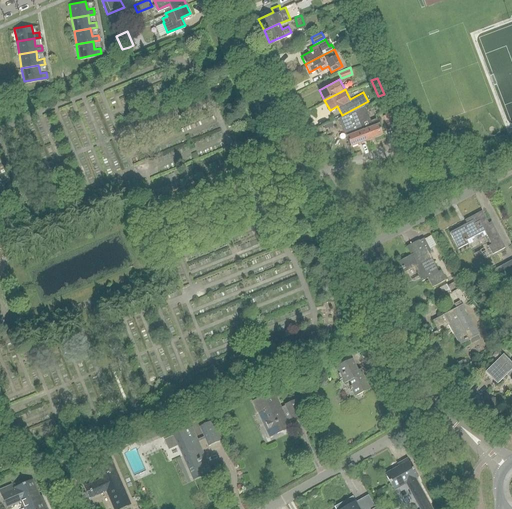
[(365,105),(355,109),(358,117),(362,129),(366,139),(382,133),(376,117),(370,119),(365,105)]
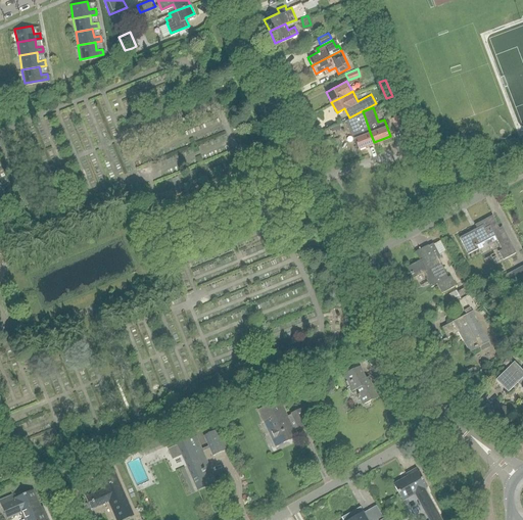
[(363,111),(346,119),(349,127),(349,126),(353,135),(352,135),(353,138),(358,148),(374,142),(370,132),(366,120),(363,111)]
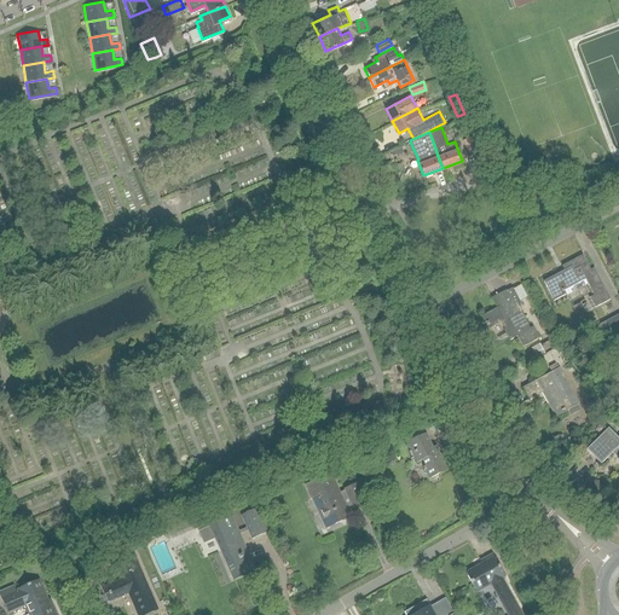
[(462,139),(467,152),(475,150),(469,137),(462,139)]
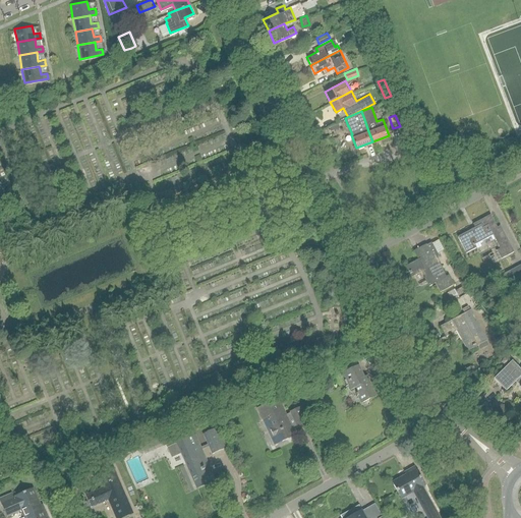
[(163,187),(173,183),(169,173),(159,177),(163,187)]
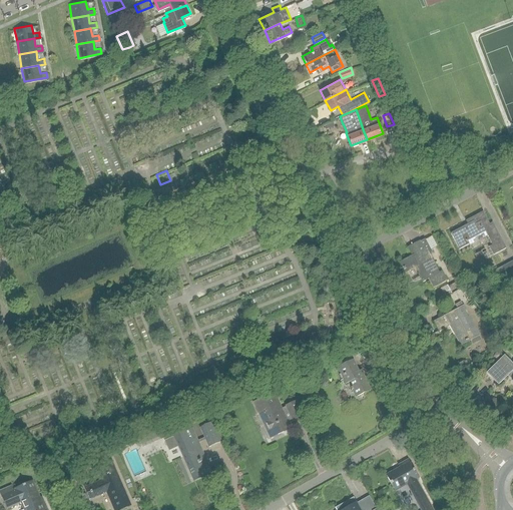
[(473,219),(451,231),(459,247),(469,242),(467,238),(485,229),(492,242),(488,244),(493,253),(506,246),(492,220),(489,221),(483,209),(471,216),(473,219)]
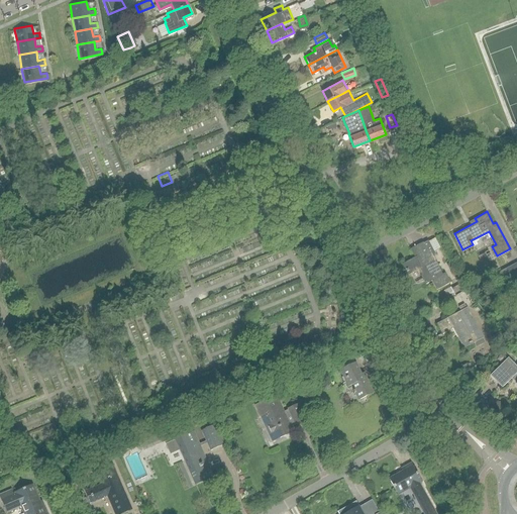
[(437,246),(442,244),(437,235),(433,237),(437,246)]
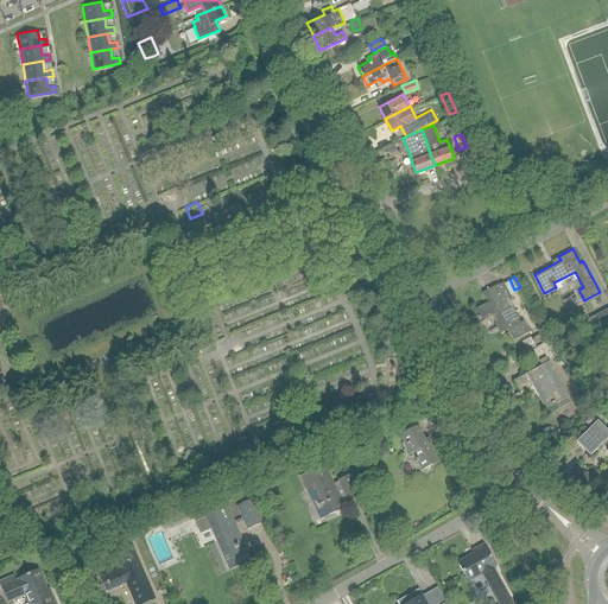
[(487,287),(492,297),(487,299),(488,300),(474,309),(480,319),(491,313),(500,331),(507,328),(513,338),(530,330),(524,318),(520,320),(508,298),(512,297),(502,281),(498,284),(496,283),(487,287)]
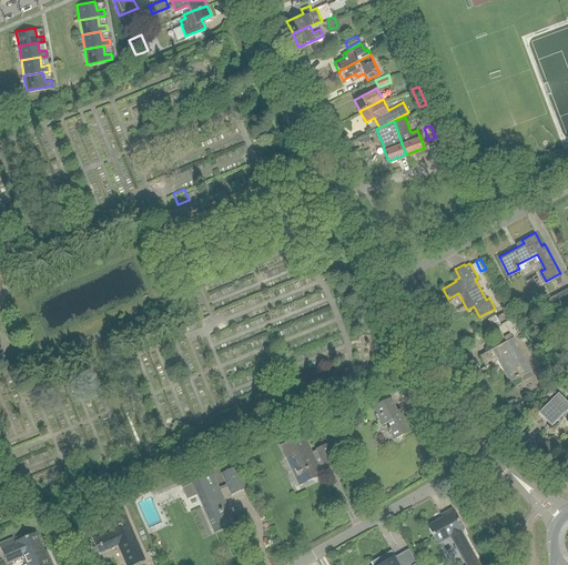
[(567,285),(545,299),(550,310),(567,300),(567,285)]
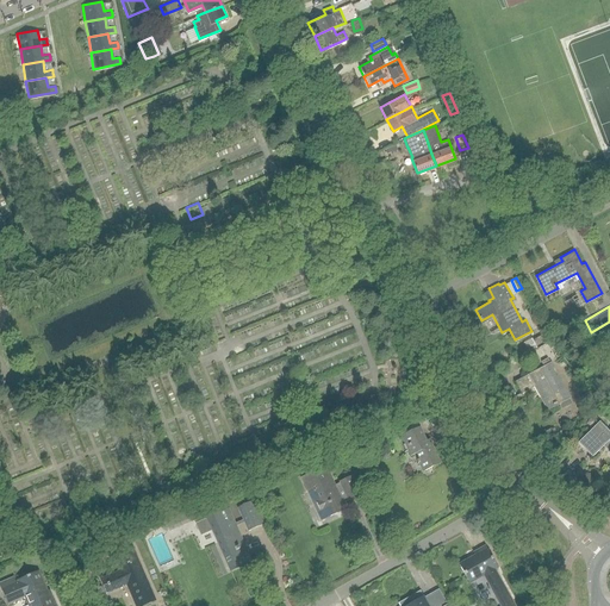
[(543,331),(534,337),(537,344),(548,339),(543,331)]
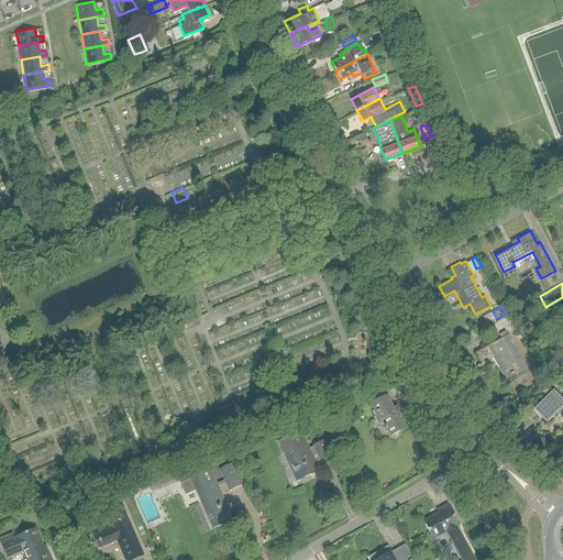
[(515,371),(525,365),(505,329),(499,331),(503,337),(497,339),(475,350),(481,362),(494,354),(506,375),(515,371)]
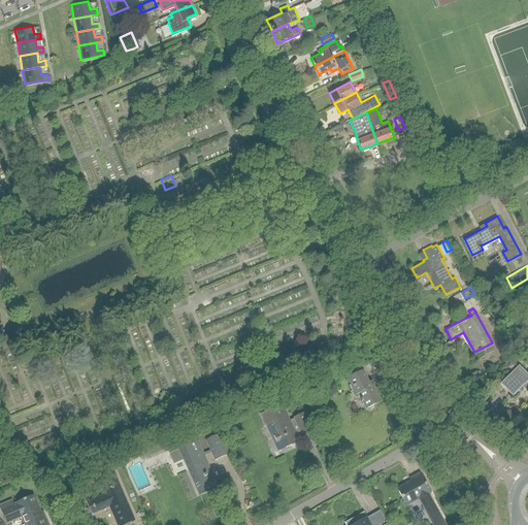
[(507,353),(516,341),(512,335),(500,342),(507,353)]
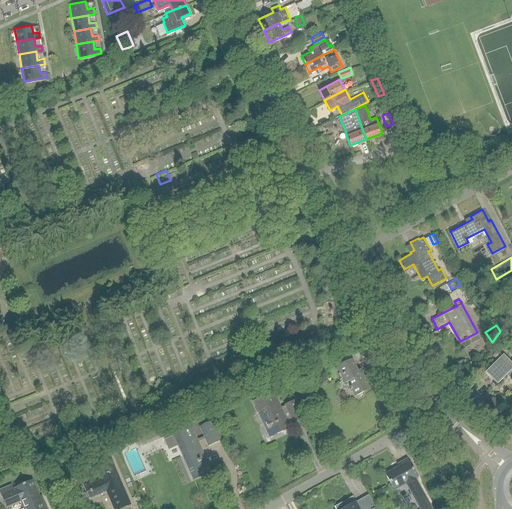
[(362,326),(350,330),(352,336),(364,331),(362,326)]
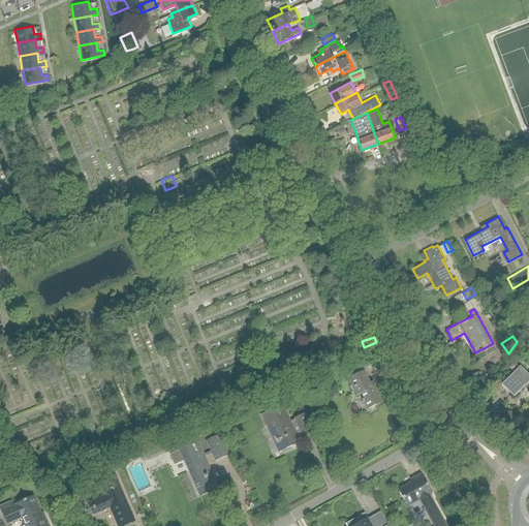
[(520,364),(500,382),(512,395),(523,385),(528,390),(528,370),(528,372),(520,364)]
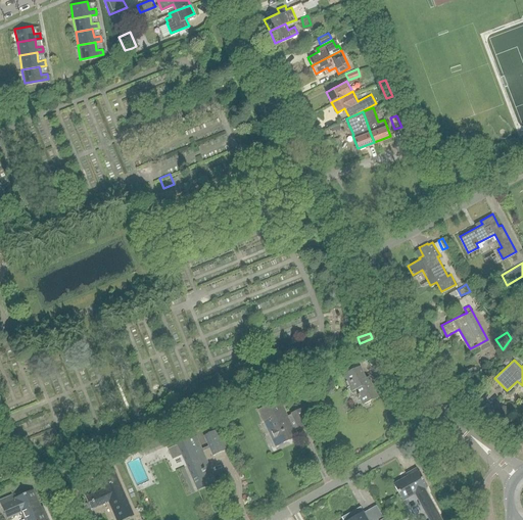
[(367,380),(360,365),(344,371),(352,388),(355,386),(358,392),(359,395),(360,394),(363,402),(377,394),(370,379),(367,380)]
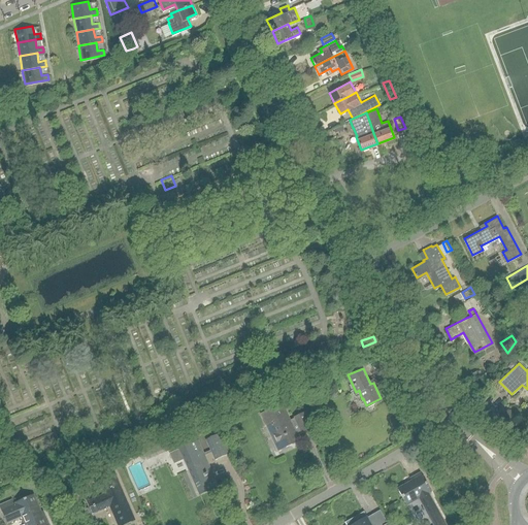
[(290,417),(283,402),(262,412),(277,448),(299,437),(296,431),(311,424),(304,411),(290,417)]
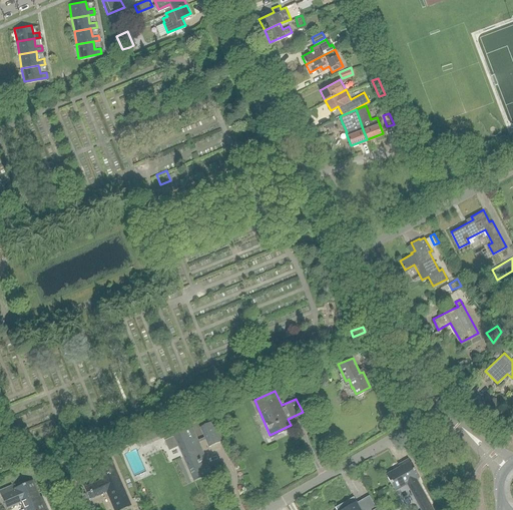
[(203,435),(208,445),(222,438),(214,418),(199,425),(203,435)]
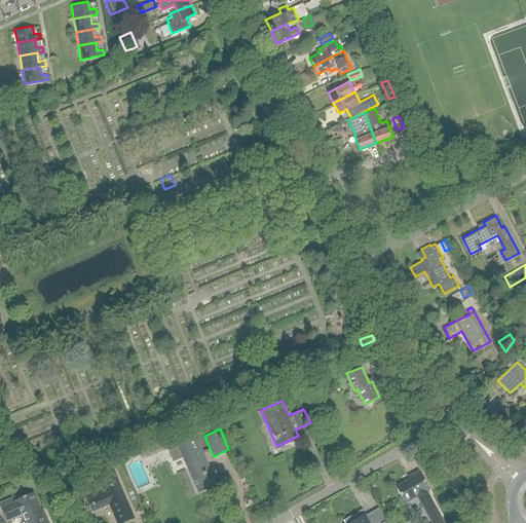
[(180,442),(176,434),(162,439),(166,447),(180,442)]
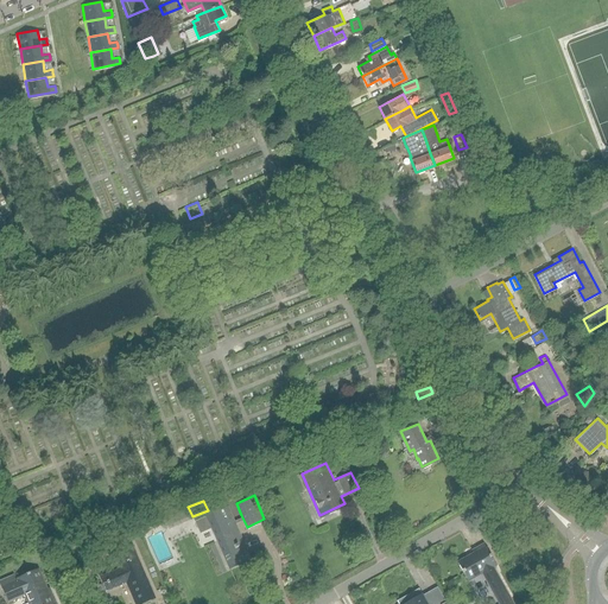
[(201,528),(211,523),(229,564),(247,555),(227,507),(197,520),(201,528)]
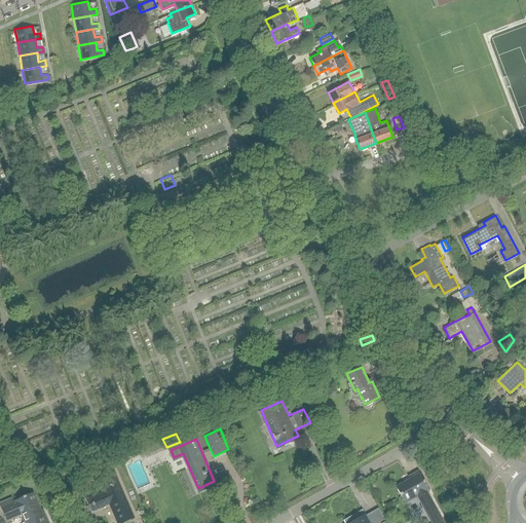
[(104,489),(89,495),(95,507),(108,500),(117,521),(134,515),(113,469),(98,476),(104,489)]
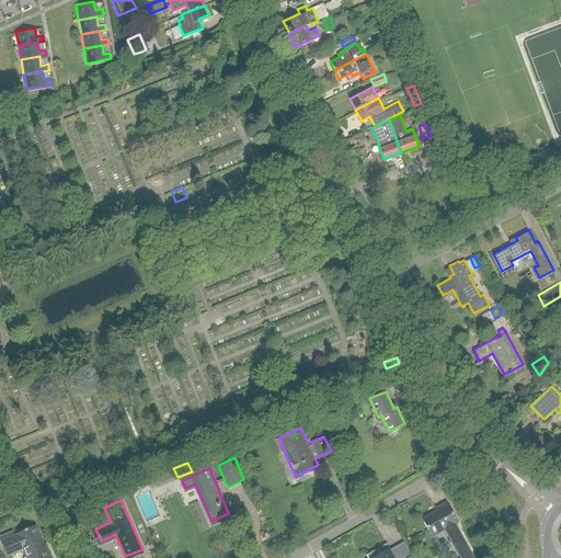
[(436,507),(437,510),(423,517),(432,534),(445,527),(461,557),(474,557),(455,522),(458,521),(447,500),(436,507)]
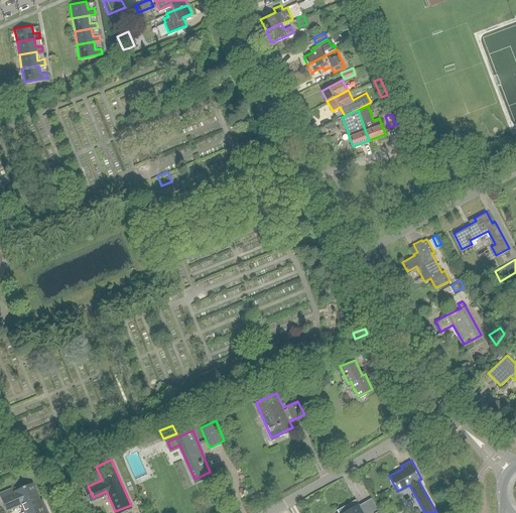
[(42,512),(47,511),(43,502),(41,502),(32,481),(14,489),(14,490),(1,496),(6,509),(20,503),(24,512),(42,512)]
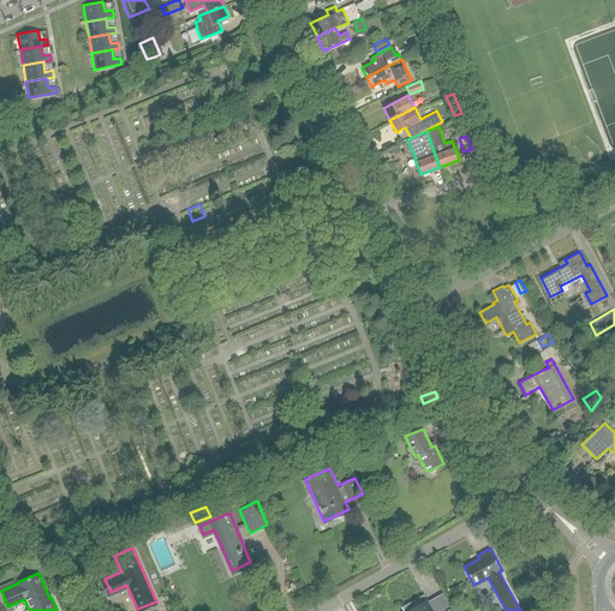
[(424,593),(402,605),(405,610),(442,610),(436,600),(430,604),(424,593)]
